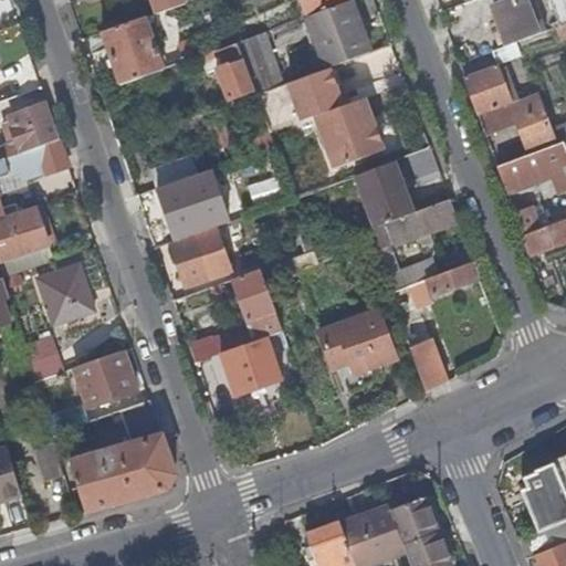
[(152,0),(155,10),(180,0),(152,0)]
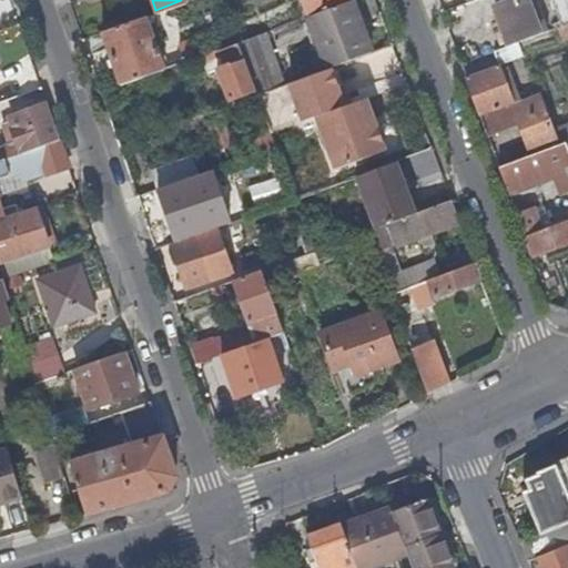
[(301,0),(307,13),(308,12),(342,0),(301,0)]
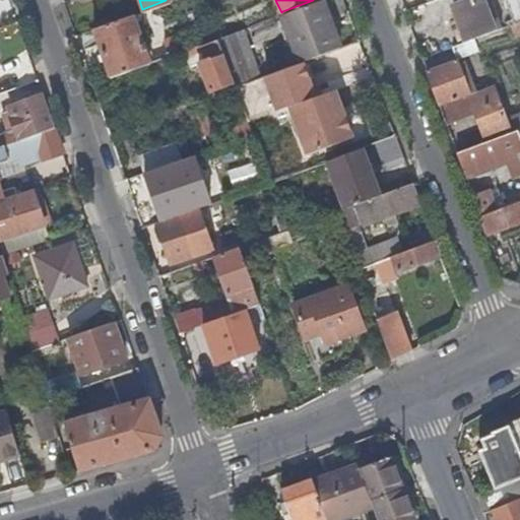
[(313,0),(282,11),(301,60),(340,44),(323,0),(313,0)]
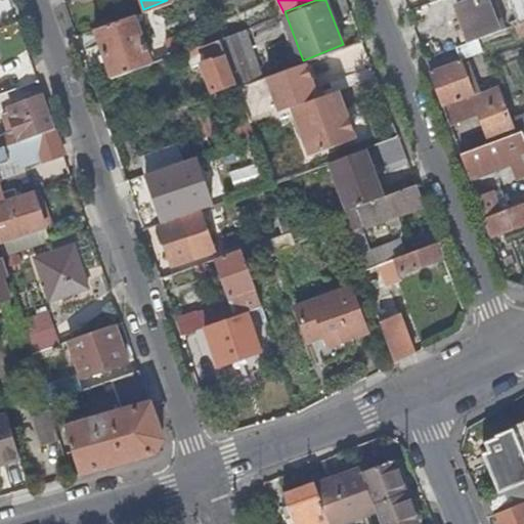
[(462,0),(455,3),(470,39),(498,29),(487,0),(462,0)]
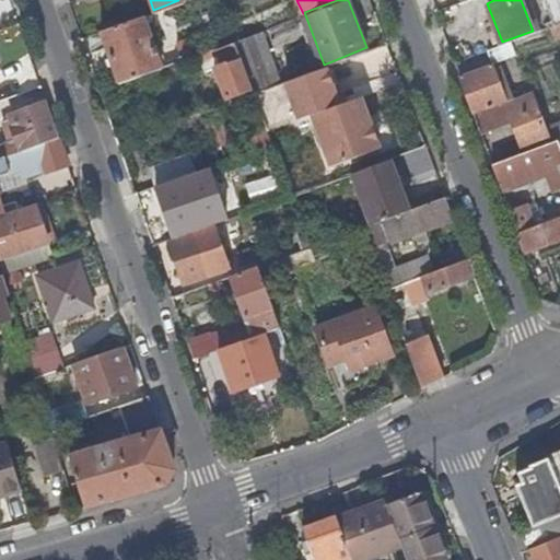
[(559,0),(541,0),(551,23),(555,22),(559,19),(559,0)]
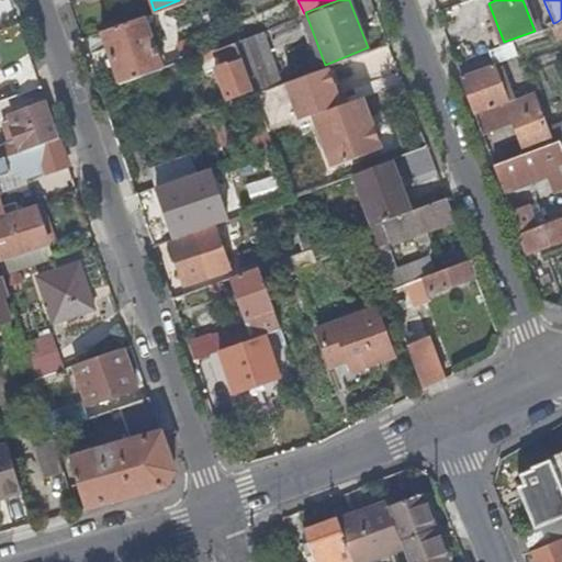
[(142,14),(100,29),(119,80),(160,66),(142,14)]
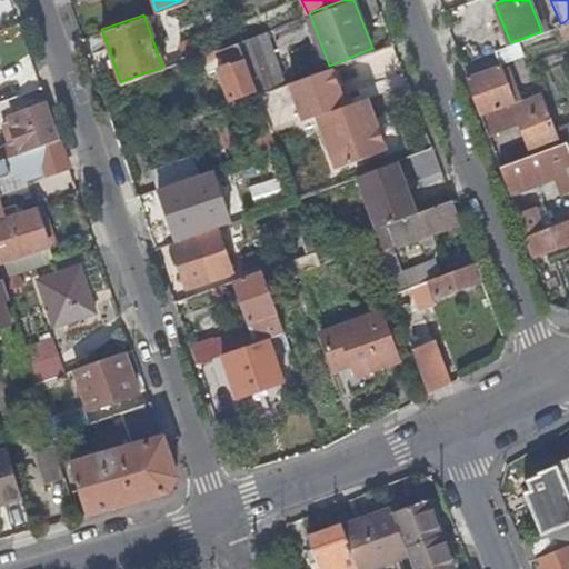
[(255,87),(257,92),(279,85),(259,31),(237,39),(255,87)]
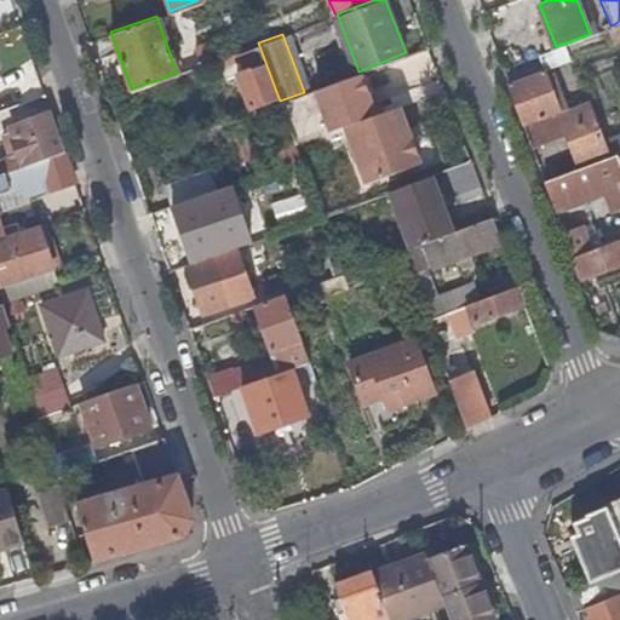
[(194,46),(200,64),(218,57),(211,40),(194,46)]
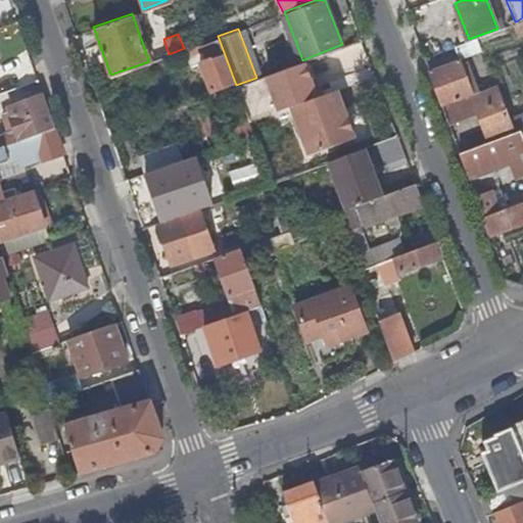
[(209,89),(234,80),(218,36),(184,48),(191,63),(199,61),(209,89)]
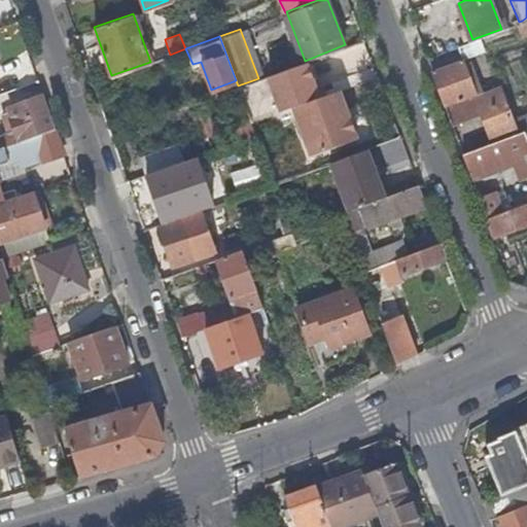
[(362,43),(346,47),(350,64),(365,61),(362,43)]
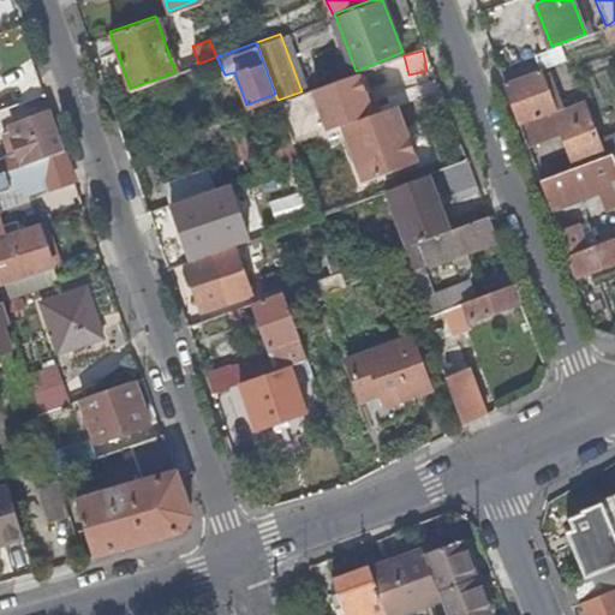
[(0,77),(4,89),(34,79),(29,65),(0,73),(0,77)]
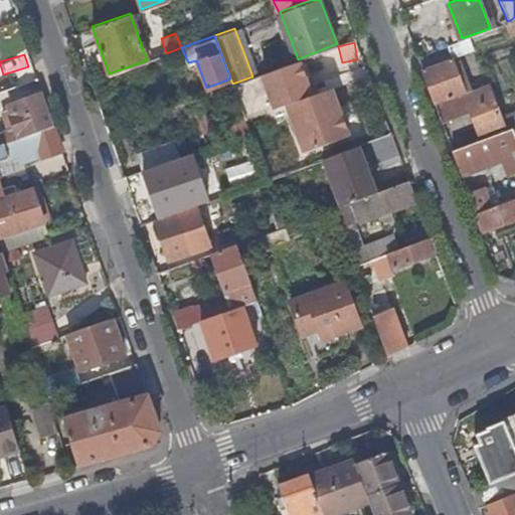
[(451,55),(420,67),(434,104),(465,91),(451,55)]
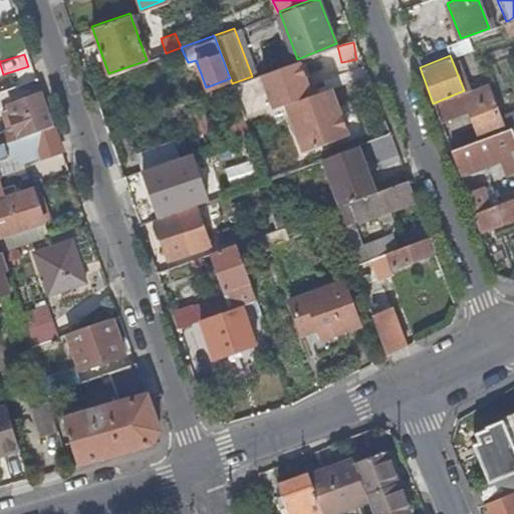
[(252,76),(232,83),(249,132),(287,117),(299,151),(360,126),(350,99),(336,104),(328,86),(302,96),(288,62),(252,76)]
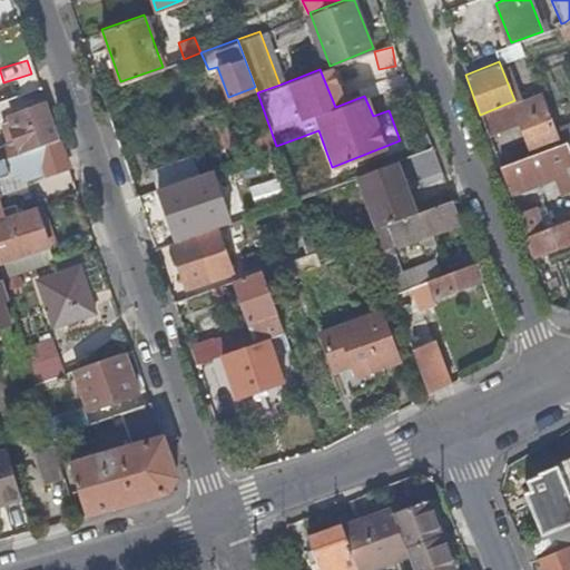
[(514,100),(480,115),(487,134),(519,123),(531,154),(560,144),(540,91),(514,100)]
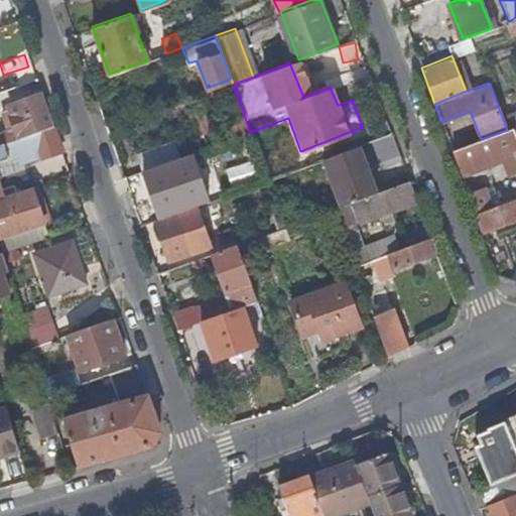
[(0,142),(51,126),(40,93),(8,104),(9,109),(2,111),(7,128),(0,130),(0,142)]
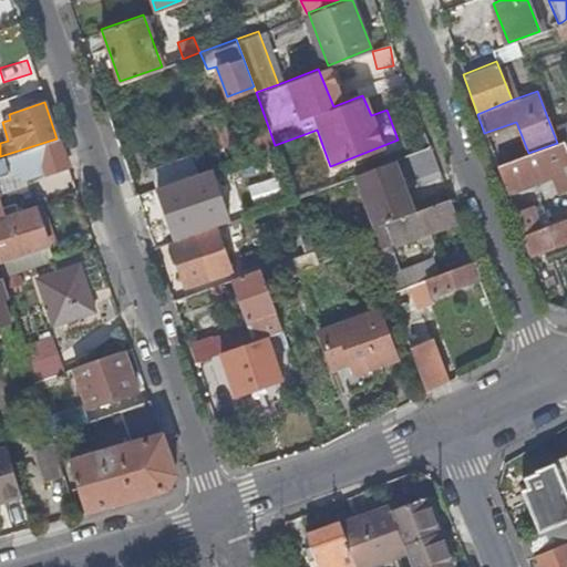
[(44,173),(66,165),(57,138),(0,156),(0,215),(3,214),(0,203),(0,175),(18,168),(21,178),(43,171),(44,173)]
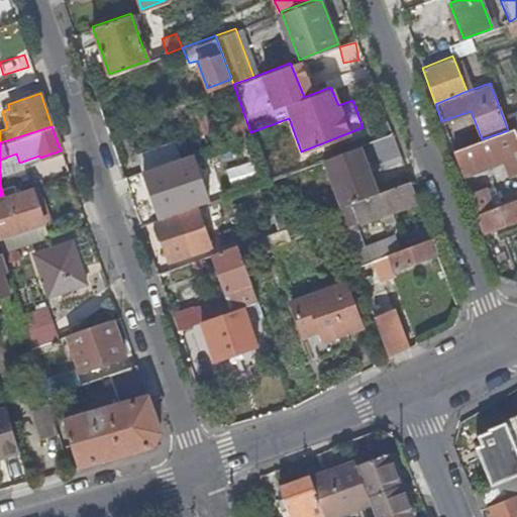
[(482,139),(453,150),(460,171),(503,154),(502,153),(516,147),(516,135),(514,127),(508,130),(482,139)]
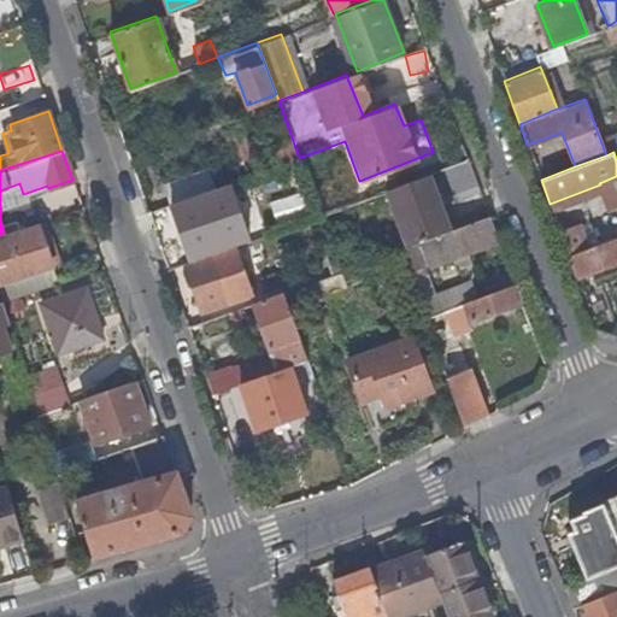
[(304,170),(299,158),(280,165),(285,177),(304,170)]
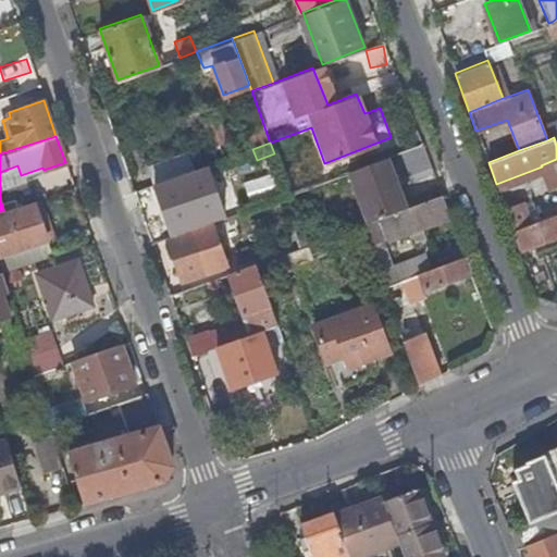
[(424,148),(396,152),(400,180),(429,175),(424,148)]
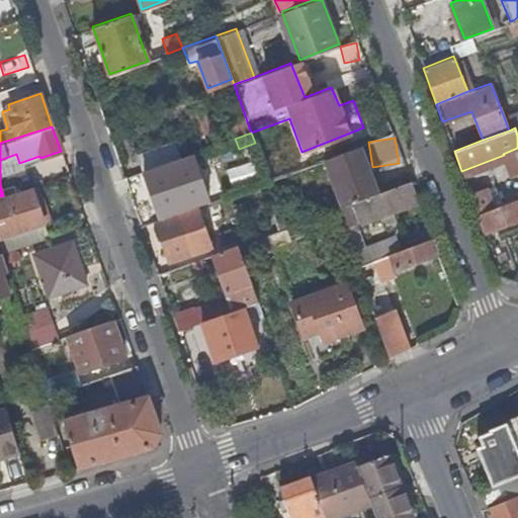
[(342,205),(379,192),(361,144),(324,159),(342,205)]
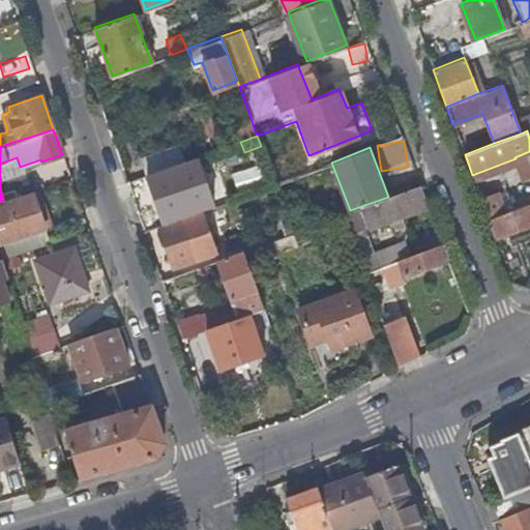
[(189,159),(146,174),(163,219),(190,210),(193,214),(201,211),(213,206),(204,180),(183,187),(181,181),(195,175),(189,159)]
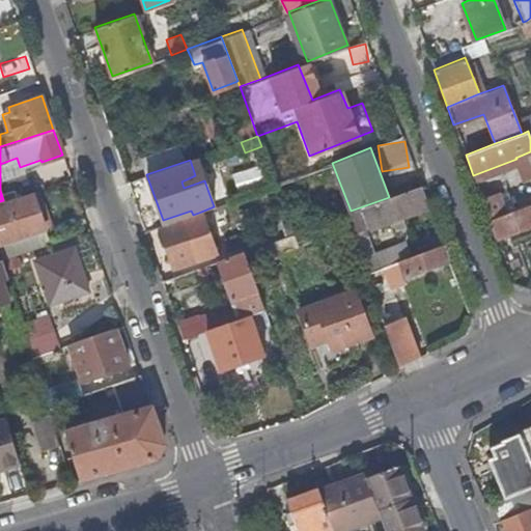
[(370,228),(428,205),(421,185),(389,197),(351,211),(343,214),(350,233),(369,226),(370,228)]
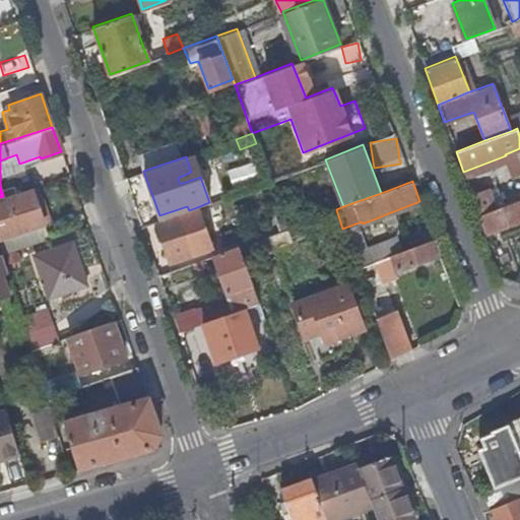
[(0,237),(43,222),(29,187),(3,196),(0,197),(0,237)]
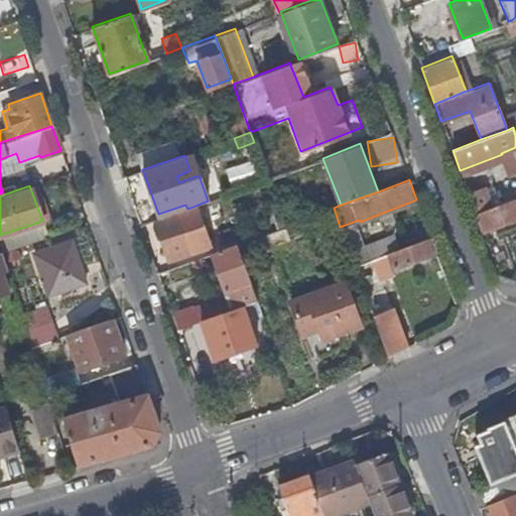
[(483,187),(468,192),(483,231),(515,218),(515,198),(490,209),(483,187)]
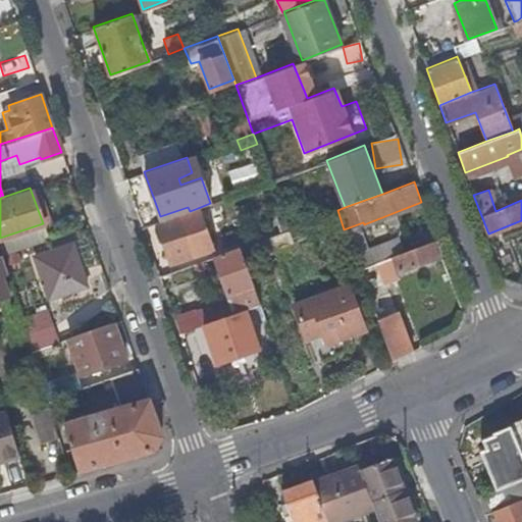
[(190,211),(157,222),(172,264),(213,251),(198,208),(190,211)]
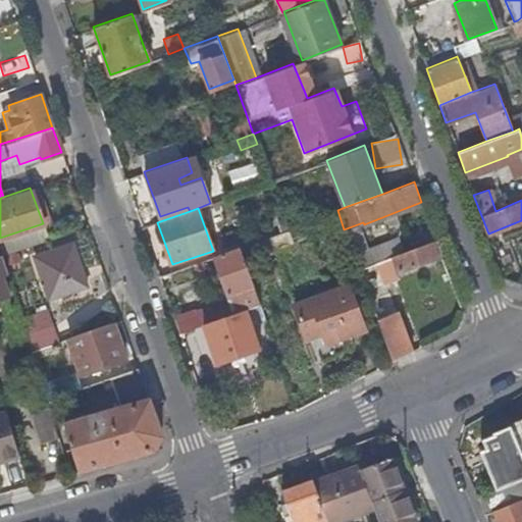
[(348,241),(358,269),(393,256),(404,251),(398,236),(362,250),(358,237),(348,241)]
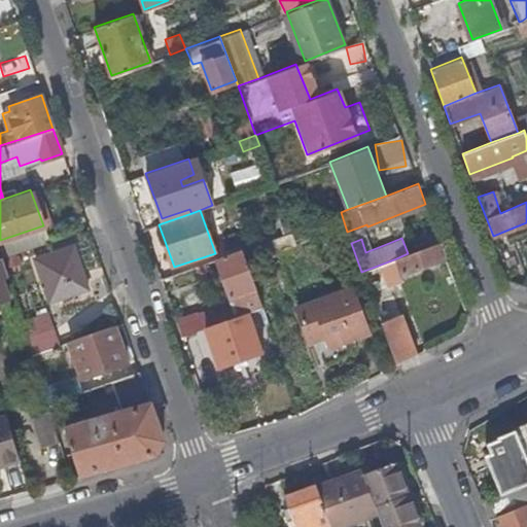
[(241,249),(246,267),(274,256),(268,239),(241,249)]
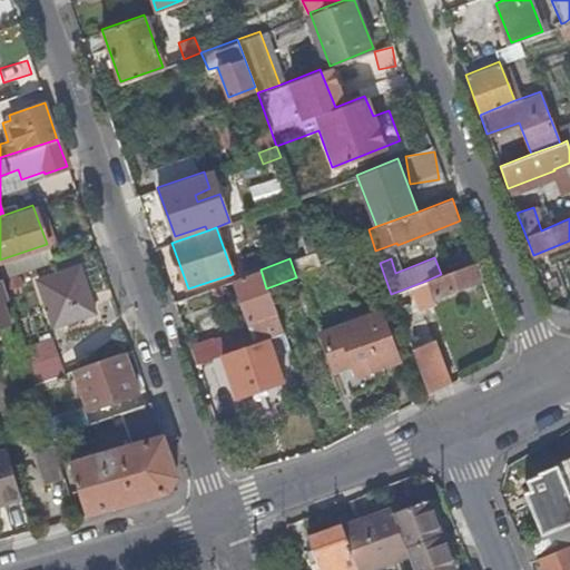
[(435,297),(482,277),(475,262),(441,274),(429,279),(435,297)]
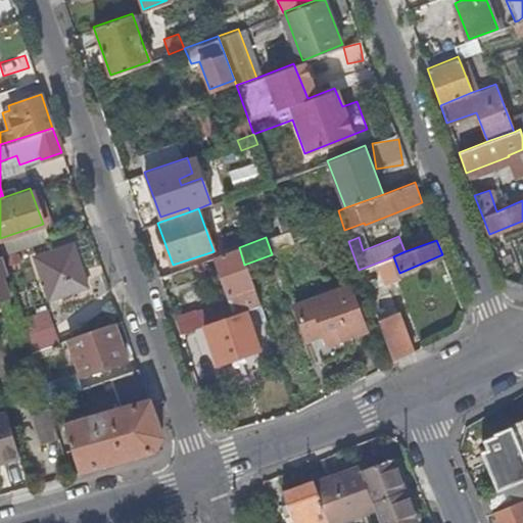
[(86,284),(73,242),(35,254),(47,296),(86,284)]
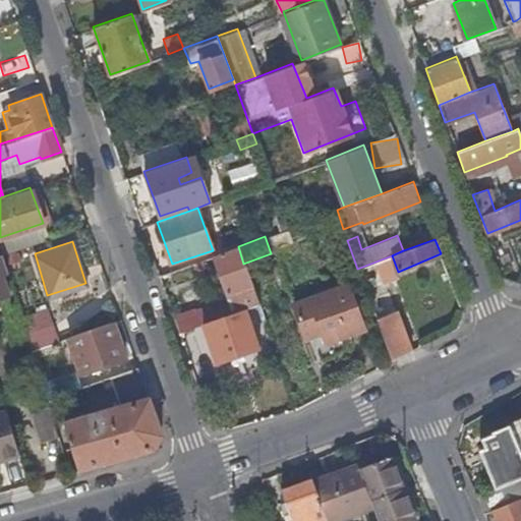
[(243,308),(258,303),(243,264),(238,246),(214,254),(235,311),(243,308)]
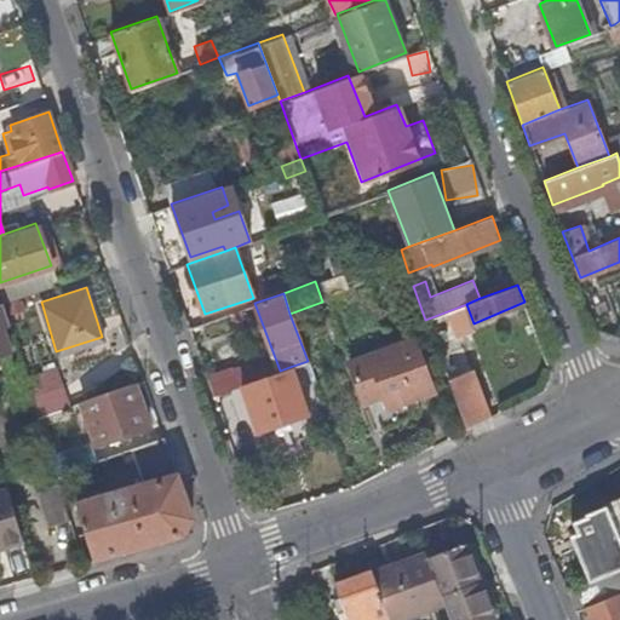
[(241,309),(229,313),(231,320),(244,315),(241,309)]
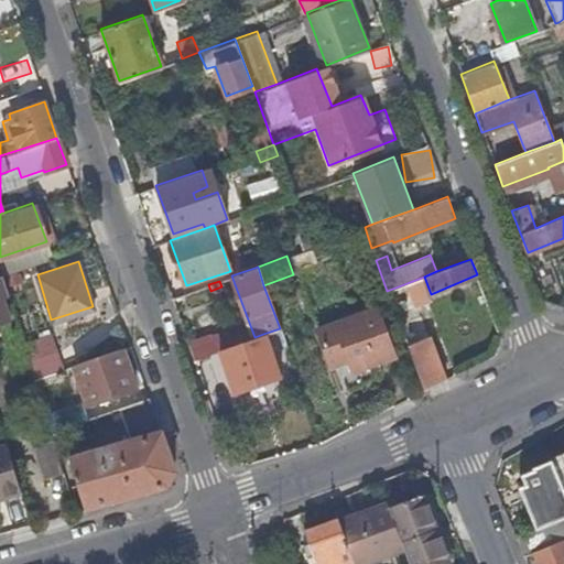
[(394,354),(377,307),(318,328),(332,365),(350,358),(354,370),(394,354)]
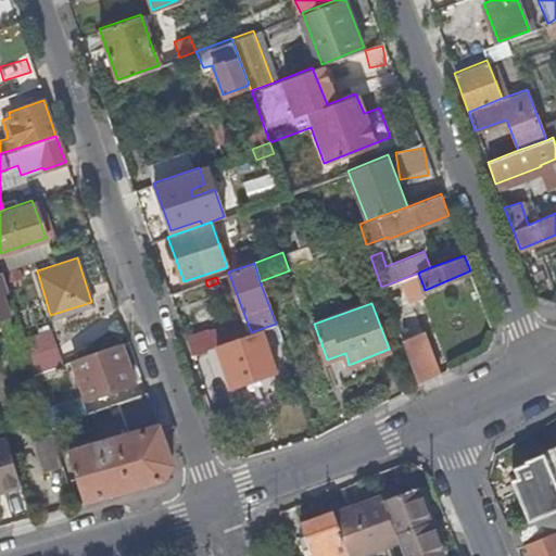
[(207,335),(212,348),(215,345),(244,335),(239,323),(207,335)]
